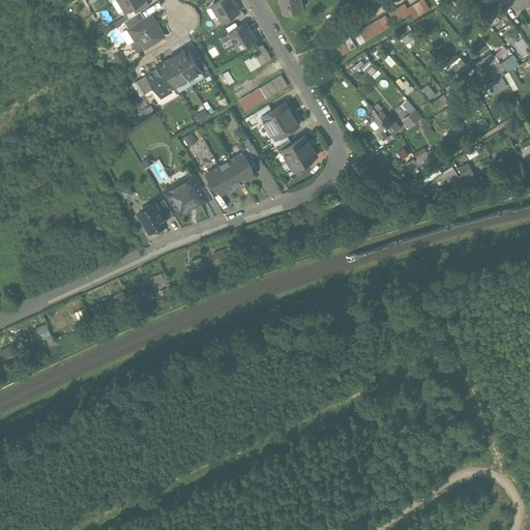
[(120,0),(126,9),(131,6),(141,0),(120,0)]
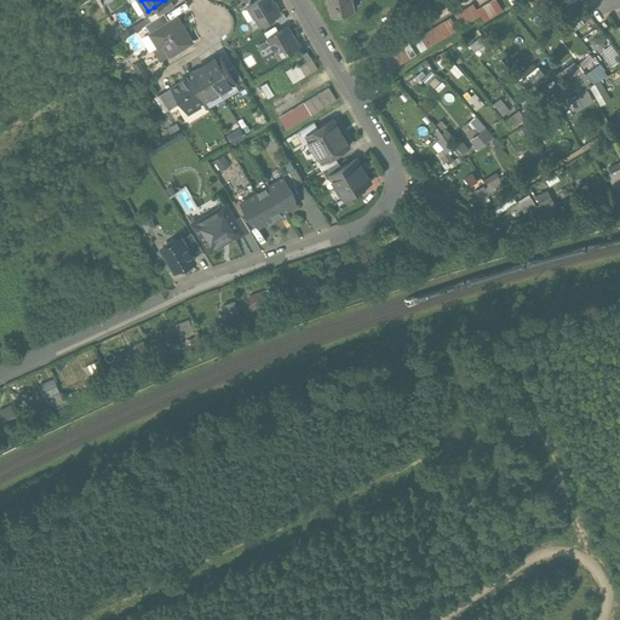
[(174,5),(171,0),(165,0),(154,7),(159,16),(165,12),(174,5)]
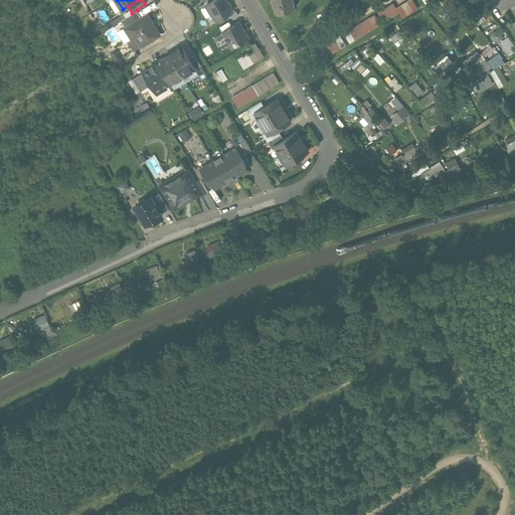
[(215,0),(206,5),(216,21),(232,12),(224,0),(215,0)]
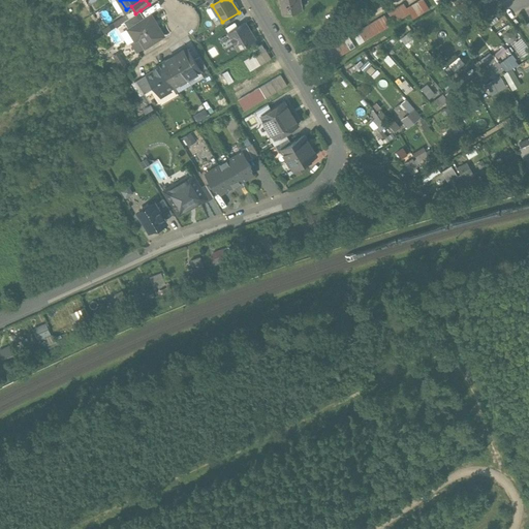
[(281,0),(283,4),(283,3),(285,11),(302,7),(300,0),(281,0)]
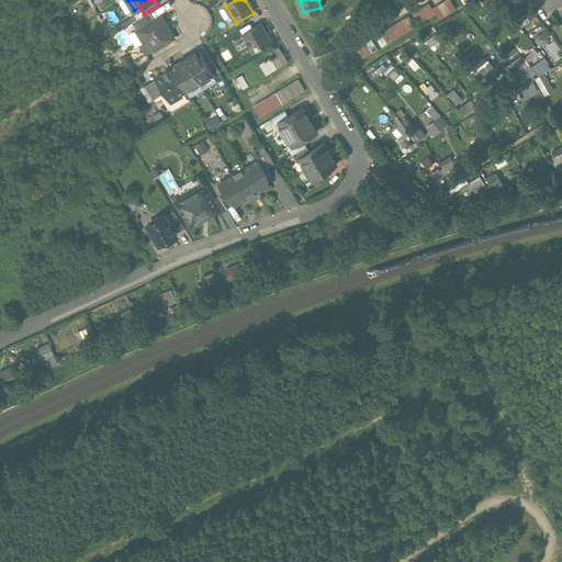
[(449,0),(448,0),(433,10),(439,21),(456,10),(449,0)]
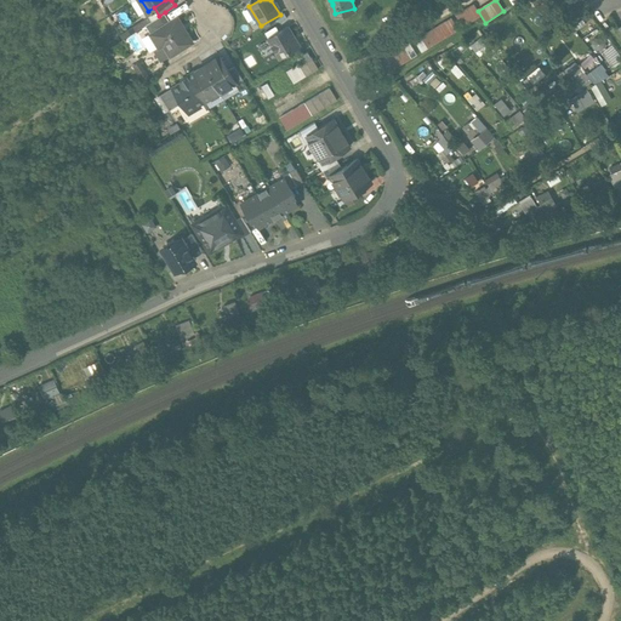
[(480,17),(473,5),(455,16),(462,28),(480,17)]
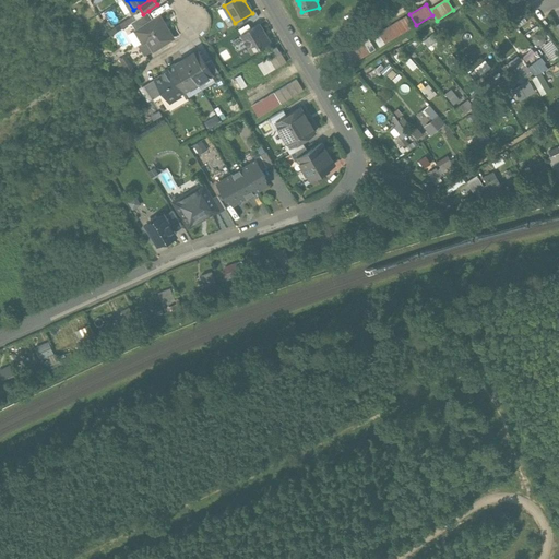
[(131,21),(137,30),(153,19),(149,11),(143,14),(131,21)]
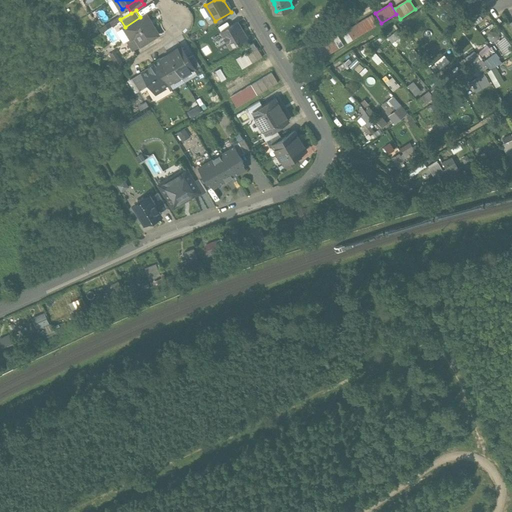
[(158,34),(146,14),(140,17),(125,27),(131,37),(127,39),(133,49),(158,34)]
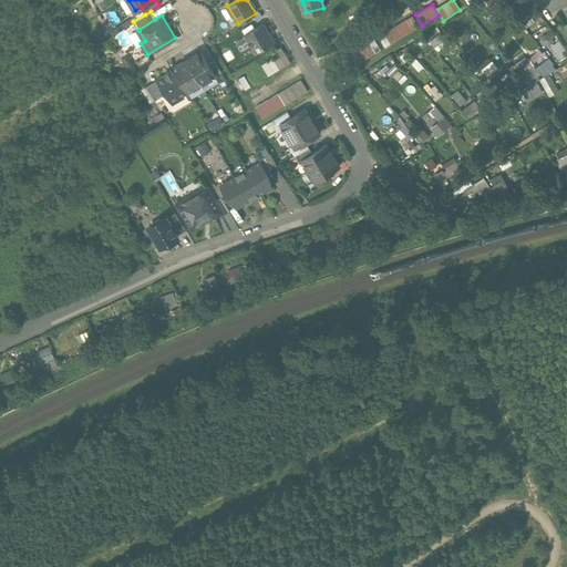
[(419,28),(412,17),(406,20),(412,31),(419,28)]
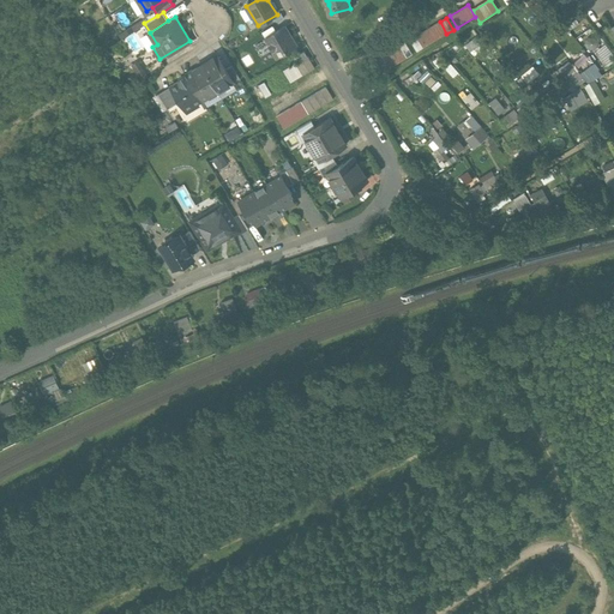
[(446,34),(440,22),(433,26),(440,37),(446,34)]
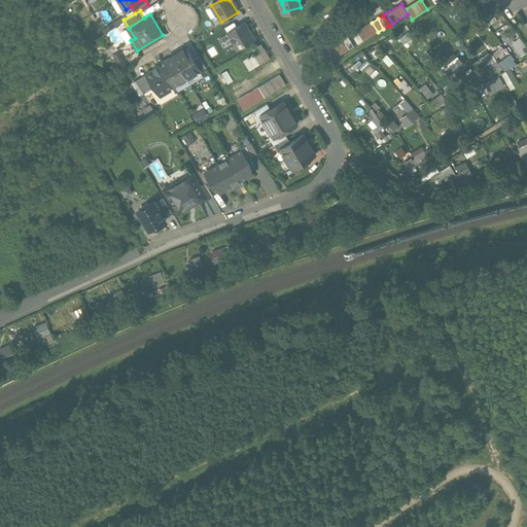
[(227,33),(238,49),(254,39),(244,23),(227,33)]
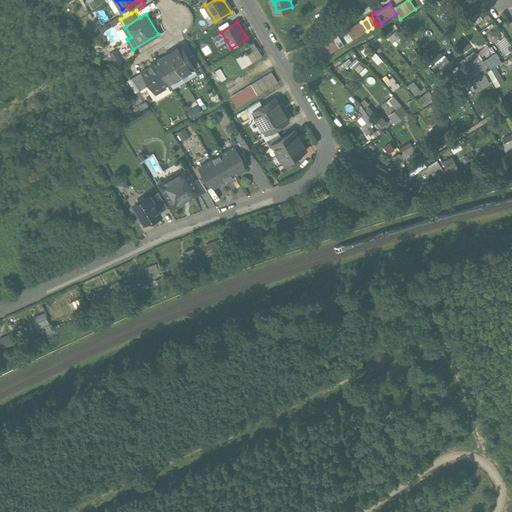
[(367,31),(361,22),(341,34),(347,43),(367,31)]
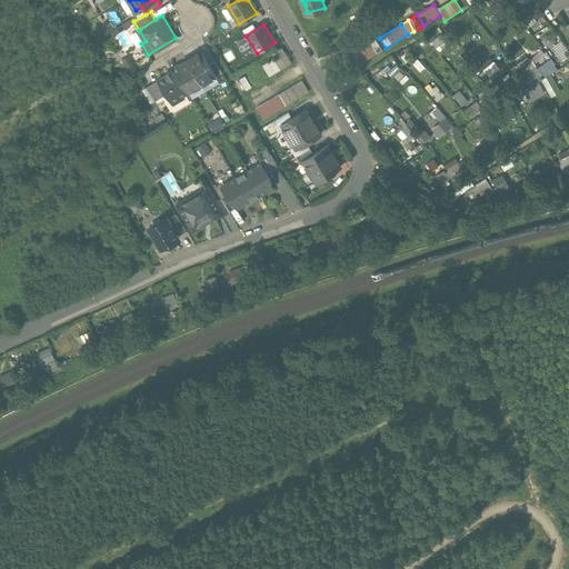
[(425,36),(431,47),(445,39),(437,28),(425,36)]
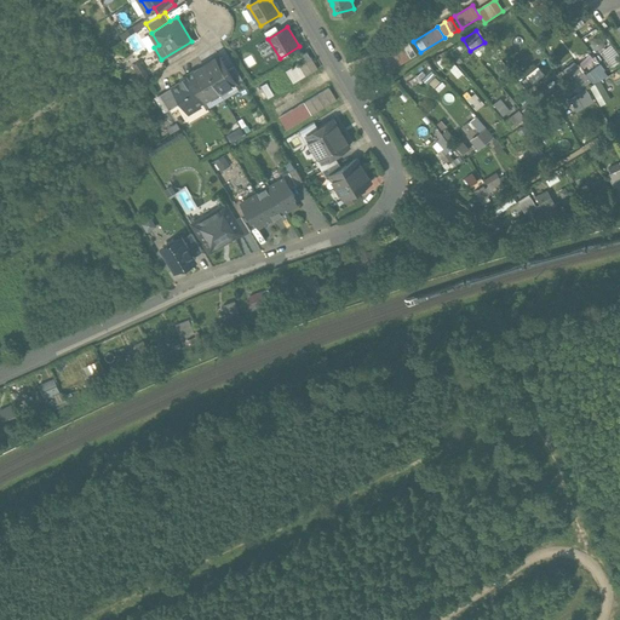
[(591,40),(593,50),(603,49),(601,38),(591,40)]
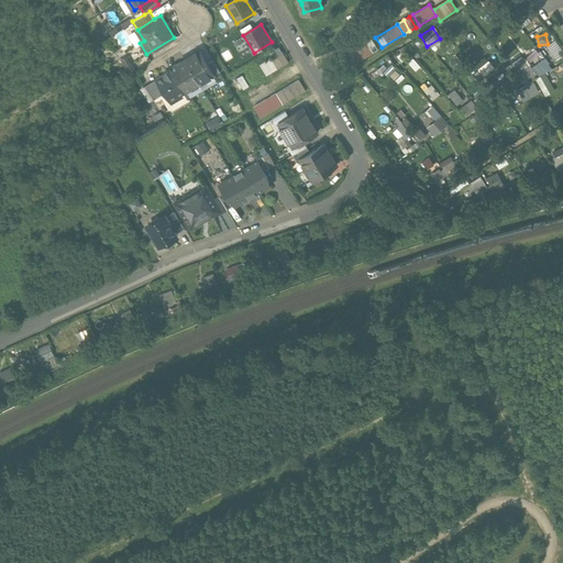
[(377,51),(372,40),(338,59),(344,70),(377,51)]
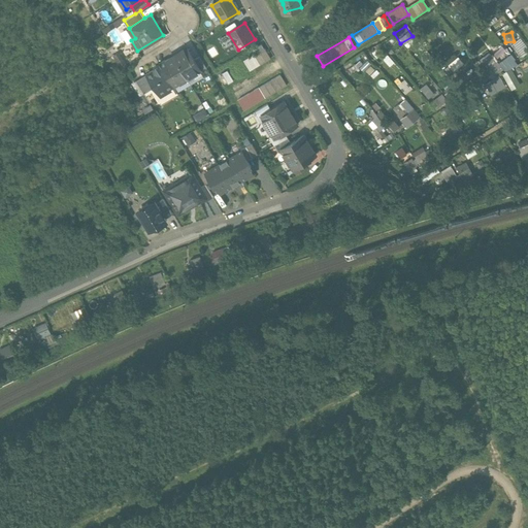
[(187,47),(173,56),(187,78),(201,70),(194,60),(187,47)]
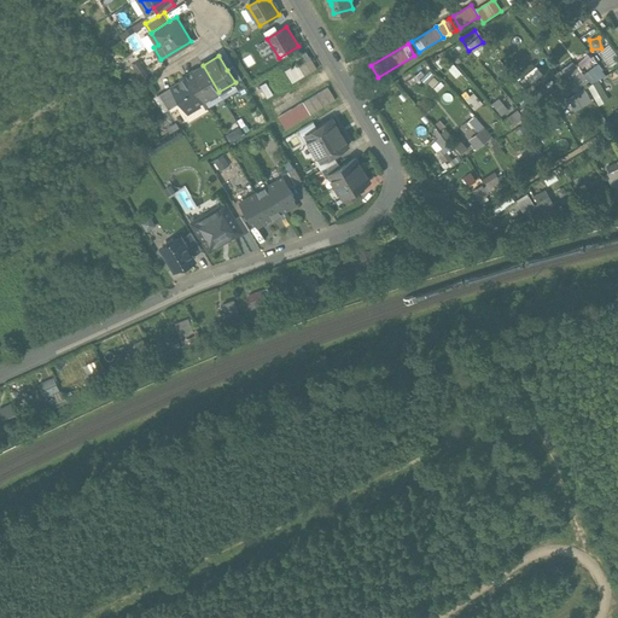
[(297,64),(304,76),(316,69),(309,57),(297,64)]
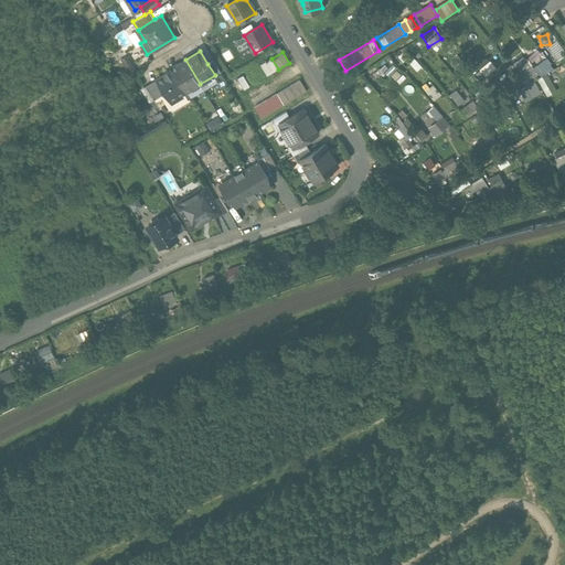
[(541,75),(560,60),(553,52),(533,67),(541,75)]
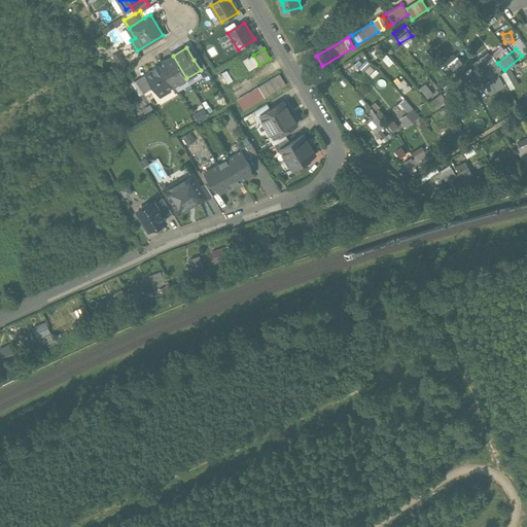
[(117,49),(111,53),(119,67),(126,64),(117,49)]
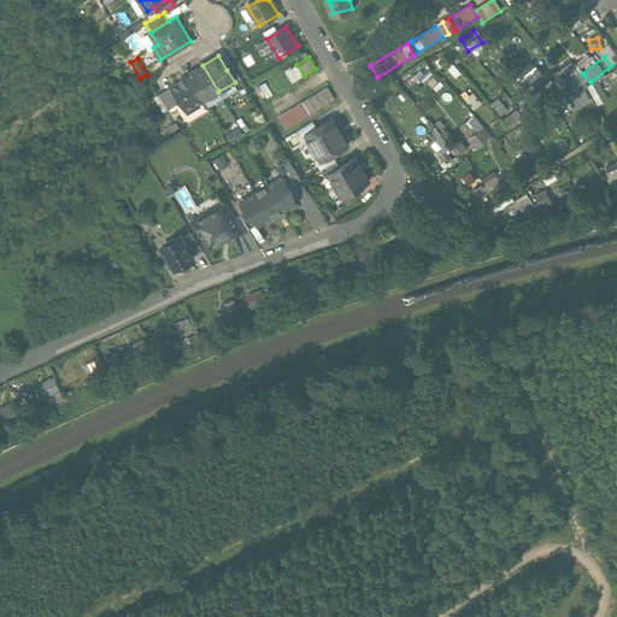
[(297,64),(285,71),(292,83),(304,76),(297,64)]
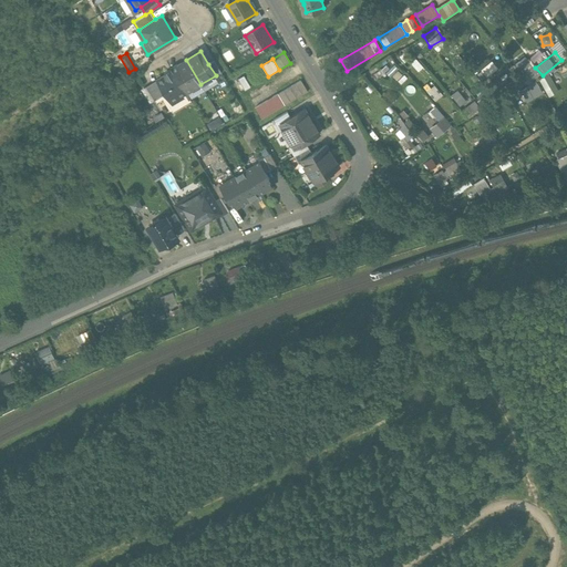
[(186,60),(172,69),(186,93),(200,84),(186,60)]
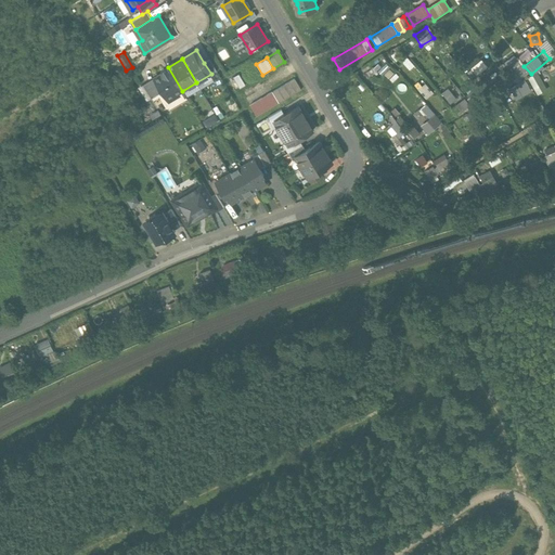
[(204,63),(211,74),(217,71),(209,60),(204,63)]
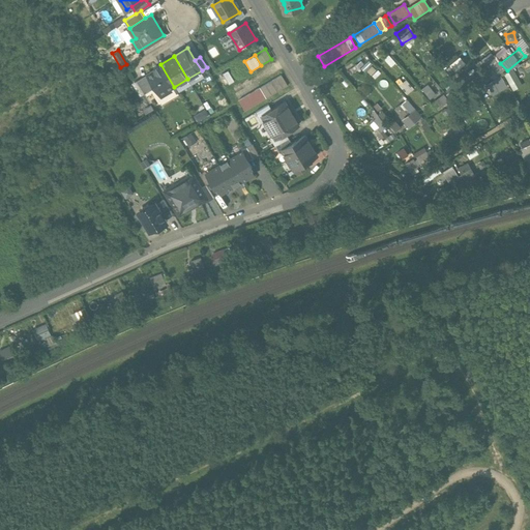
[(454,72),(466,64),(460,57),(449,65),(454,72)]
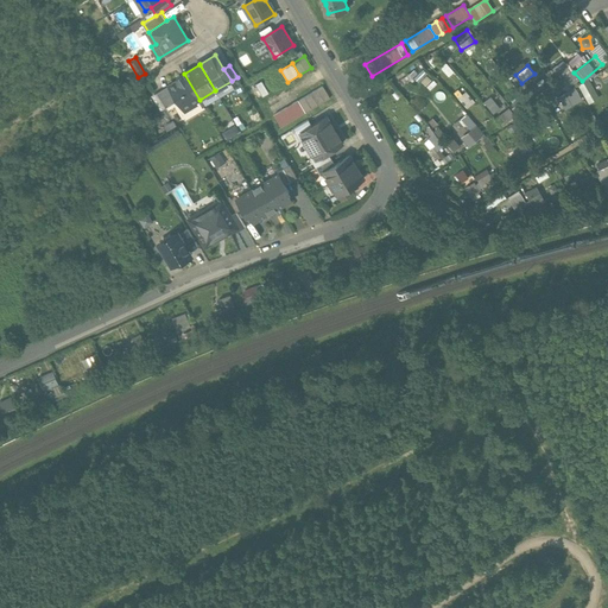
[(178,100),(183,109),(200,100),(184,74),(176,78),(177,80),(169,84),(178,100)]
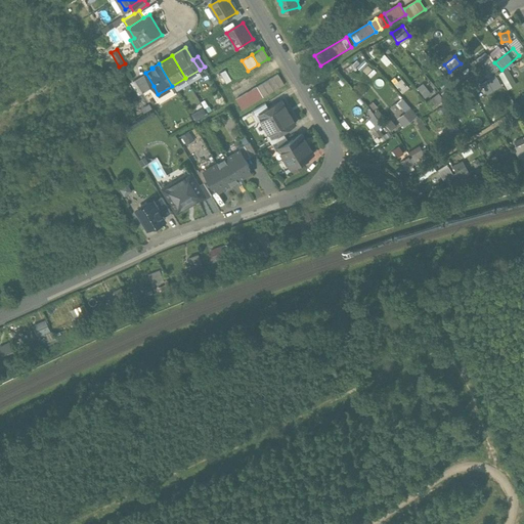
[(495,75),(506,91),(516,85),(506,69),(495,75)]
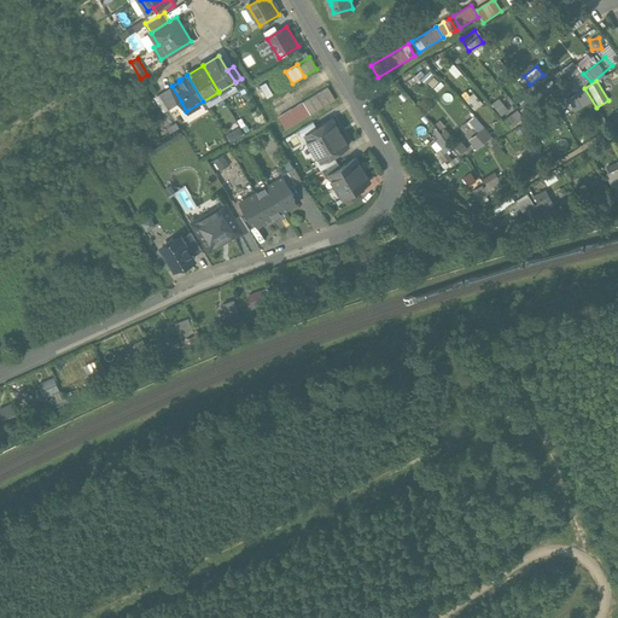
[(181,101),(172,86),(159,93),(168,109),(181,101)]
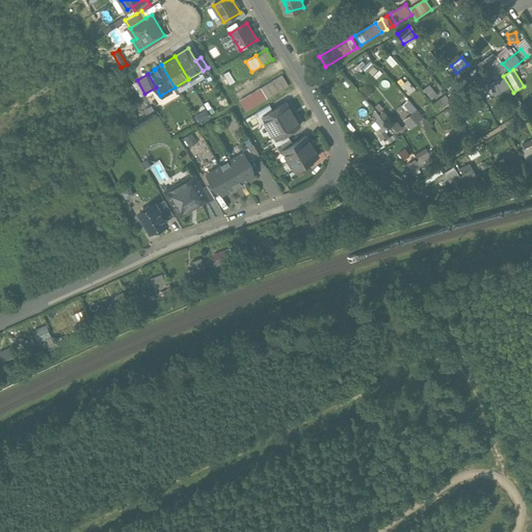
[(271,82),(277,92),(289,86),(283,76),(271,82)]
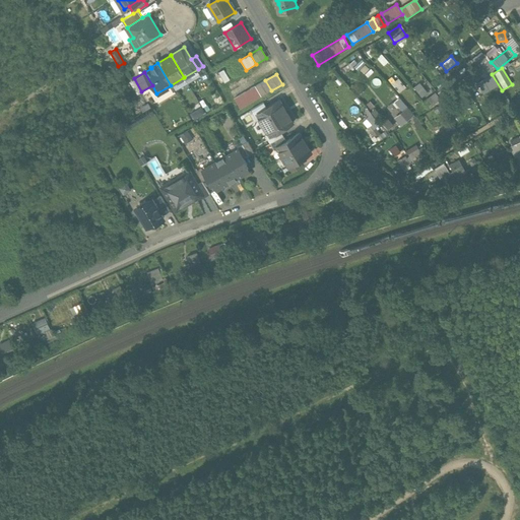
[(491,75),(477,82),(483,93),(497,85),(491,75)]
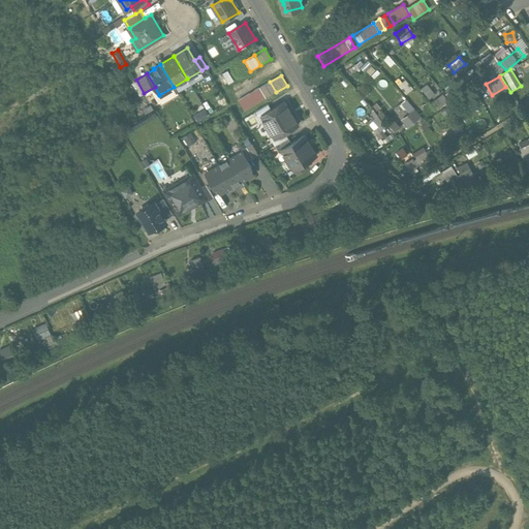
[(406,94),(412,89),(404,80),(398,86),(406,94)]
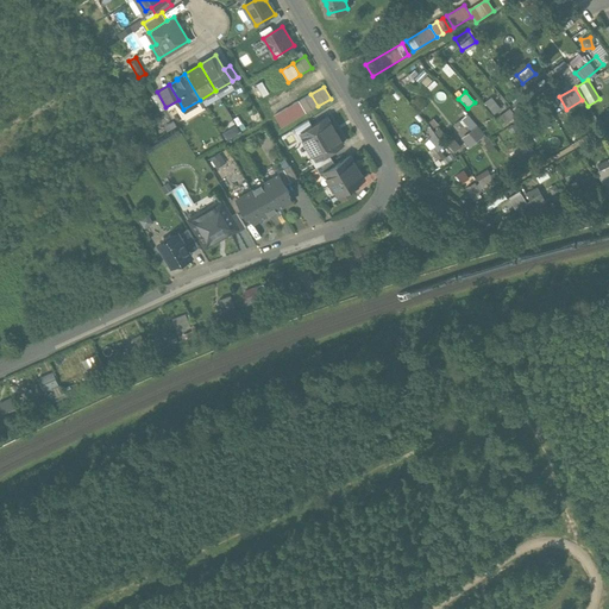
[(311,94),(299,101),(306,113),(318,106),(311,94)]
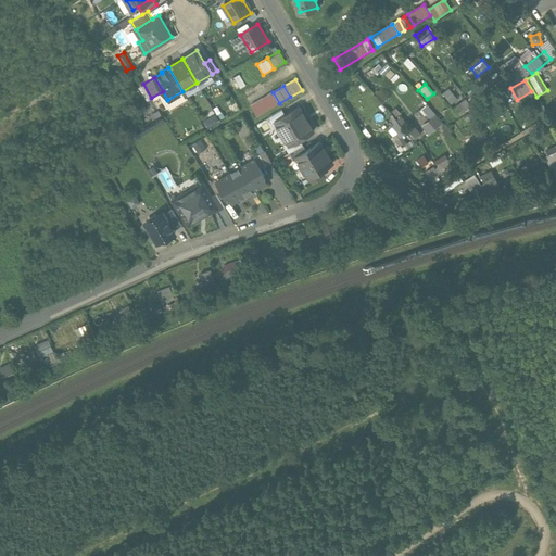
[(447,89),(442,93),(450,104),(455,99),(447,89)]
